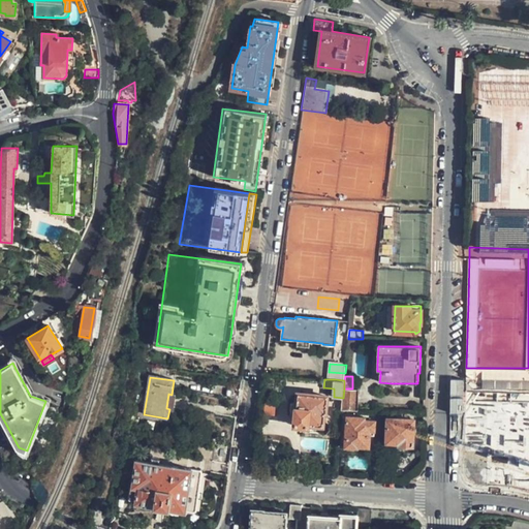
[(225,398),(240,400),(241,390),(227,387),(225,398)]
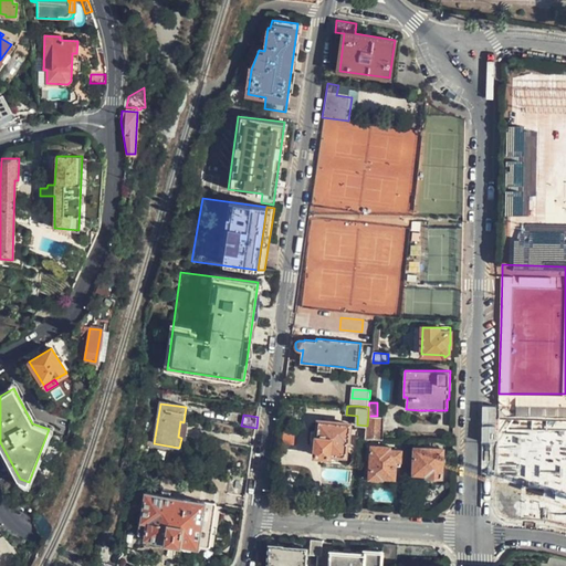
[(367,426),(366,439),(379,439),(383,439),(384,416),(377,416),(368,416),(367,426)]
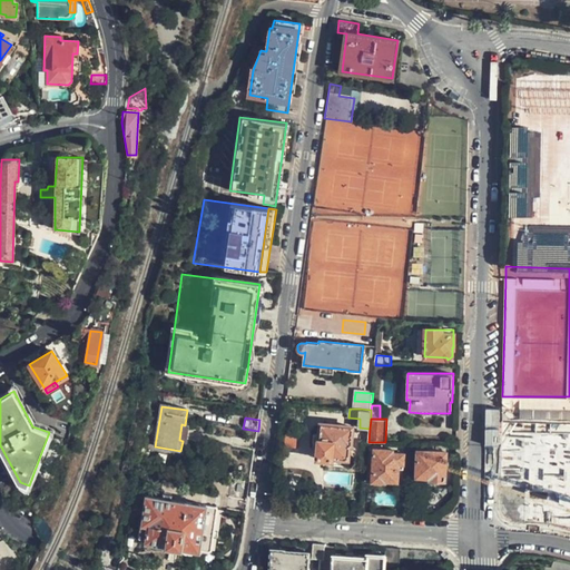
[(352,445),(353,426),(322,424),(321,435),(321,442),(318,458),(324,459),(333,459),(333,458),(347,459),(349,459),(350,445),(352,445)]
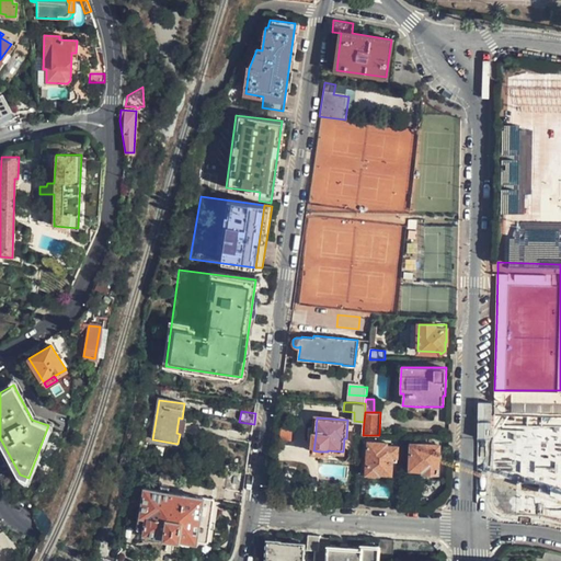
[(297,425),(283,424),(282,442),(295,442),(297,425)]
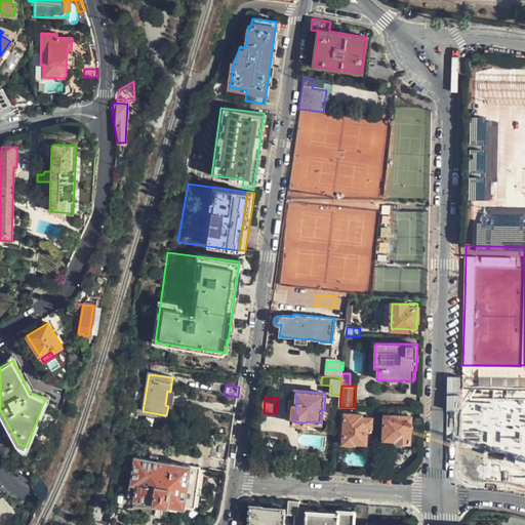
[(347,413),(352,413),(352,407),(339,407),(336,443),(345,443),(347,413)]
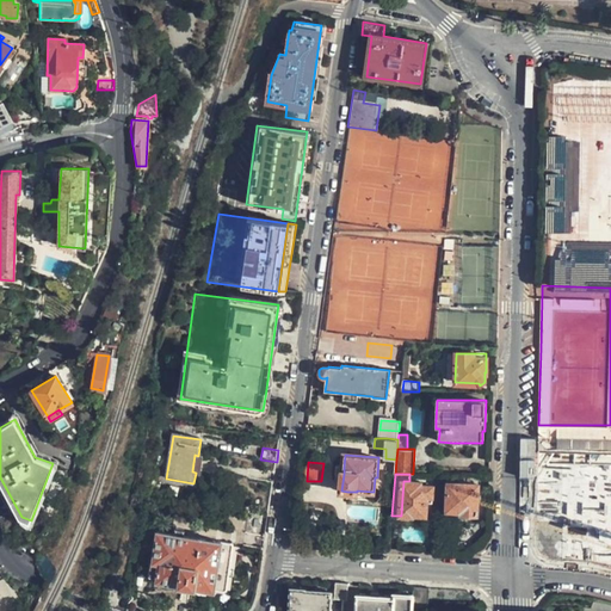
[(477,513),(477,475),(463,475),(463,485),(449,485),(448,513),(477,513)]
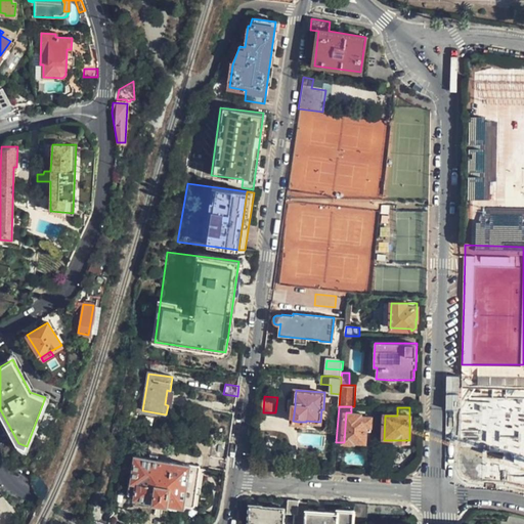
[(351,412),(346,412),(344,442),(344,444),(354,444),(354,441),(365,442),(366,431),(366,426),(370,426),(372,417),(361,416),(361,412),(351,412)]
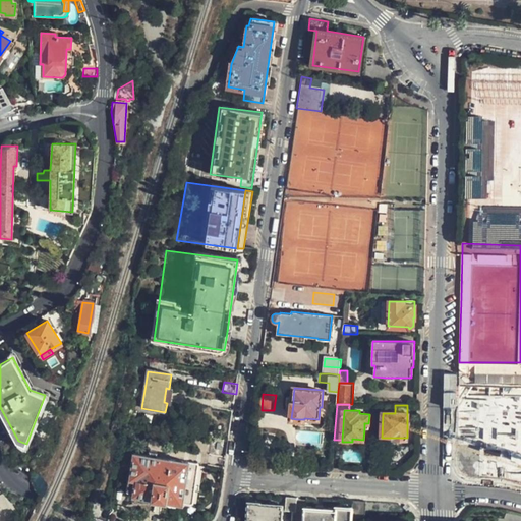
[(229,438),(212,436),(210,454),(227,456),(229,438)]
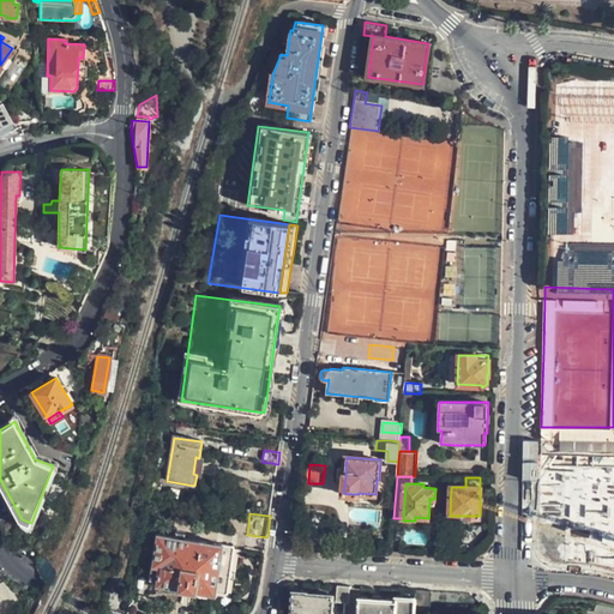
[(306,537),(307,527),(298,525),(296,537),(306,537)]
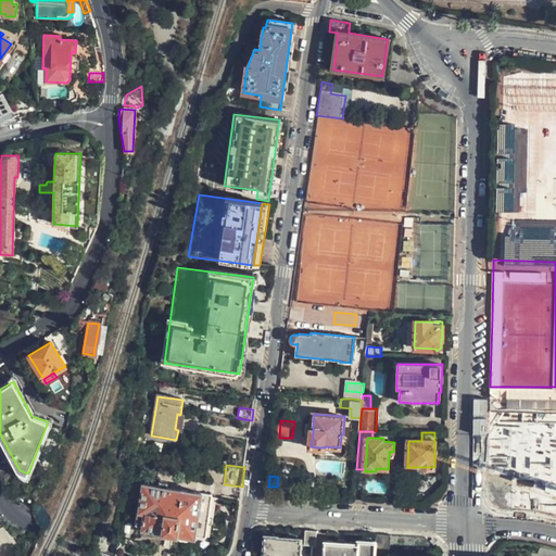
[(205,538),(212,495),(143,485),(138,514),(144,515),(142,530),(205,538)]
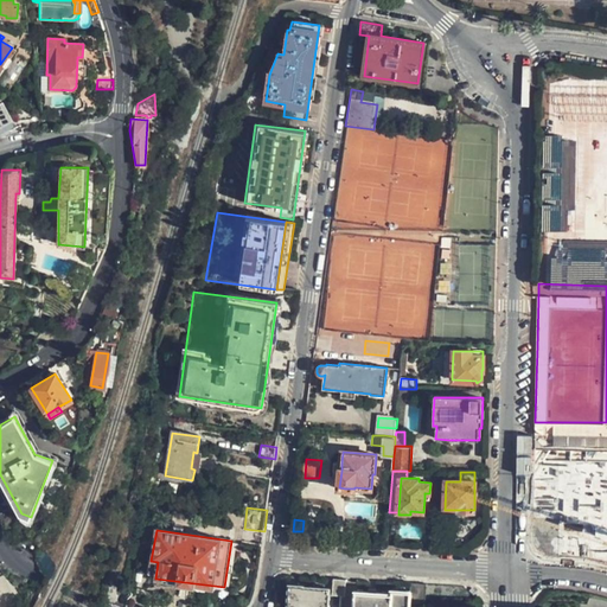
[(345,595),(346,580),(333,577),(332,594),(342,595),(345,595)]
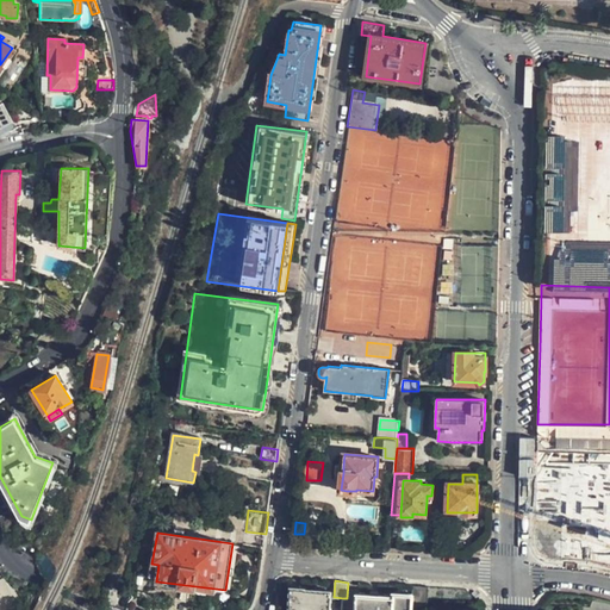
[(429,587),(412,586),(411,593),(411,605),(415,605),(424,607),(428,602),(429,587)]
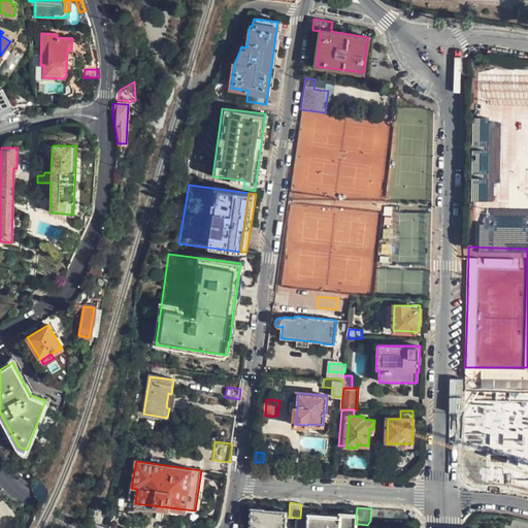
[(284,527),(286,513),(263,512),(263,509),(252,508),(251,525),(257,526),(257,527),(284,527)]
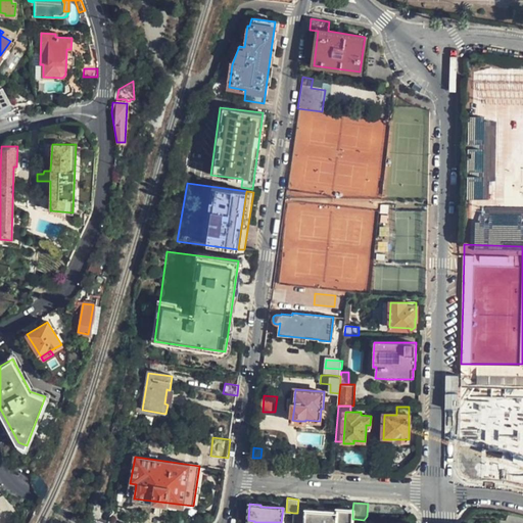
[(352,522),(352,519),(352,509),(337,508),(337,510),(305,509),(304,522),(352,522)]
